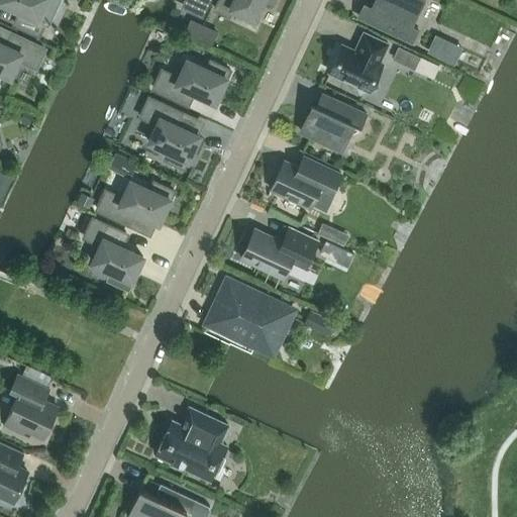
[(0,0),(0,2),(20,12),(15,24),(38,34),(43,24),(47,26),(59,0),(0,0)]
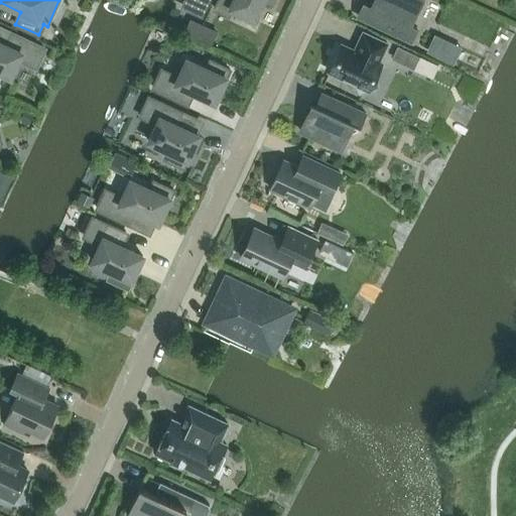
[(185,0),(182,6),(202,15),(208,0),(185,0)]
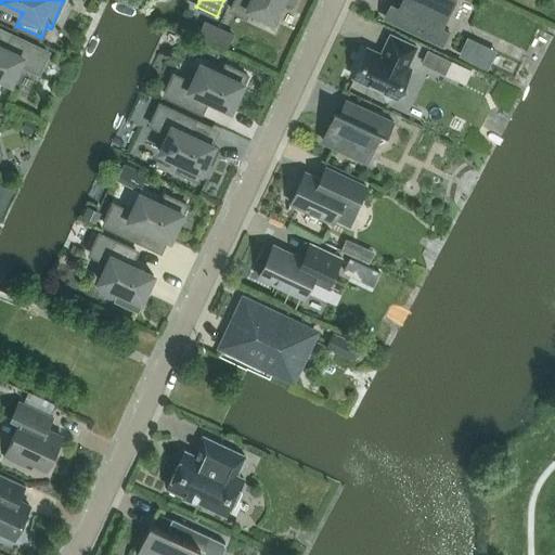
[(235,0),(232,10),(246,16),(249,10),(274,22),(284,0),(292,3),(294,0),(235,0)]
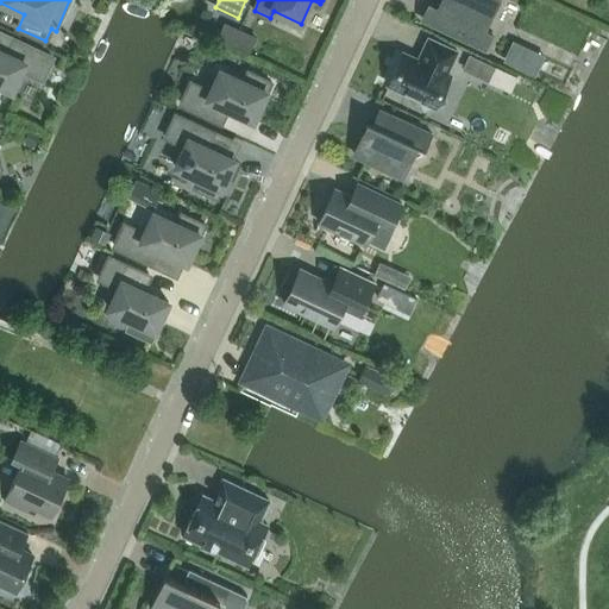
[(484,27),(496,0),(441,0),(439,7),(431,2),(424,19),(484,49),(493,32),(484,27)]
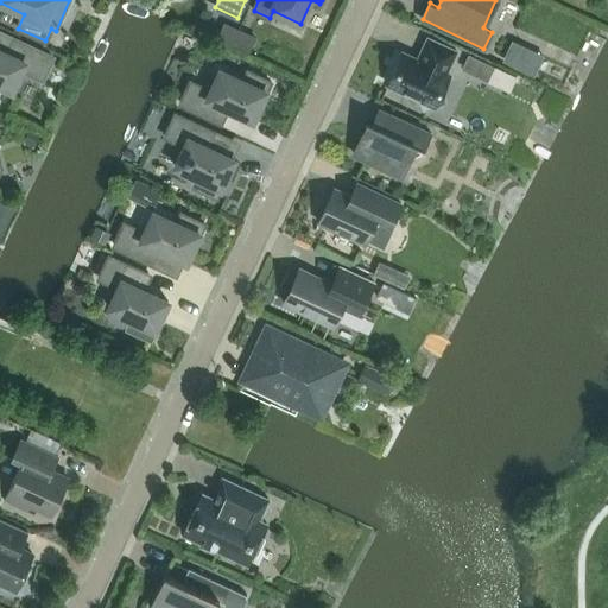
[(230,46),(239,30),(223,21),(215,39),(230,46)]
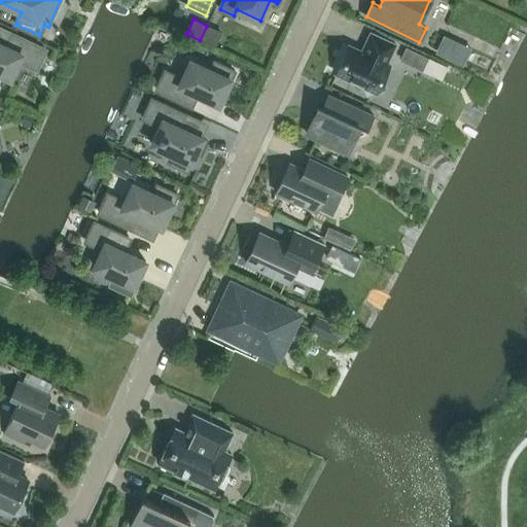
[(207,26),(200,40),(214,47),(221,32),(207,26)]
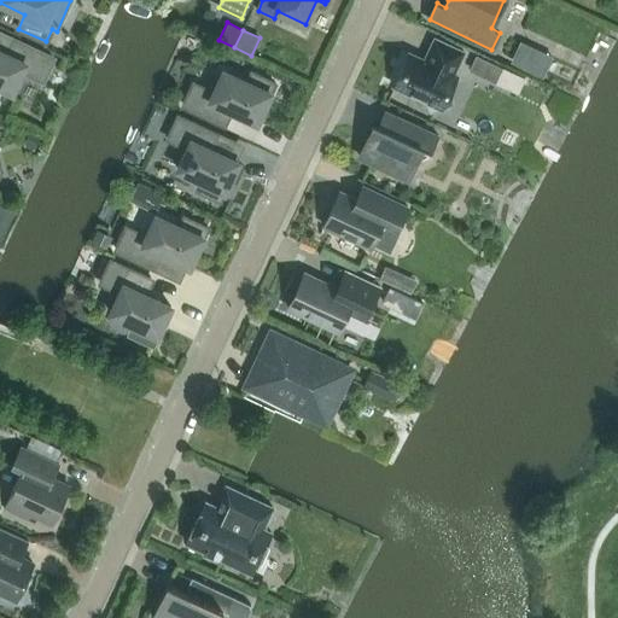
[(454,104),(449,93),(458,76),(454,75),(464,52),(435,39),(424,60),(410,54),(395,86),(426,100),(430,112),(454,104)]
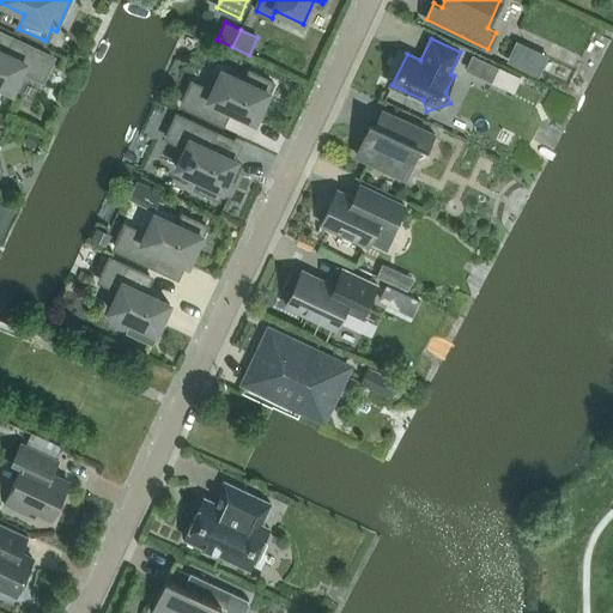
[(43,80),(53,58),(13,40),(6,54),(0,50),(0,85),(13,92),(23,71),(43,80)]
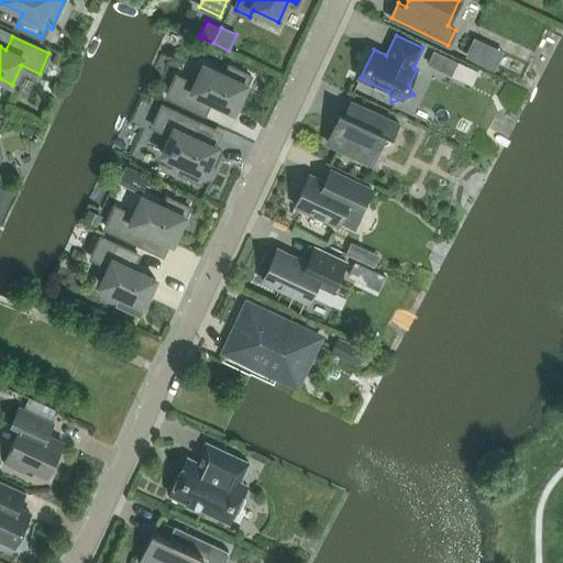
[(428,68),(450,78),(457,63),(435,53),(428,68)]
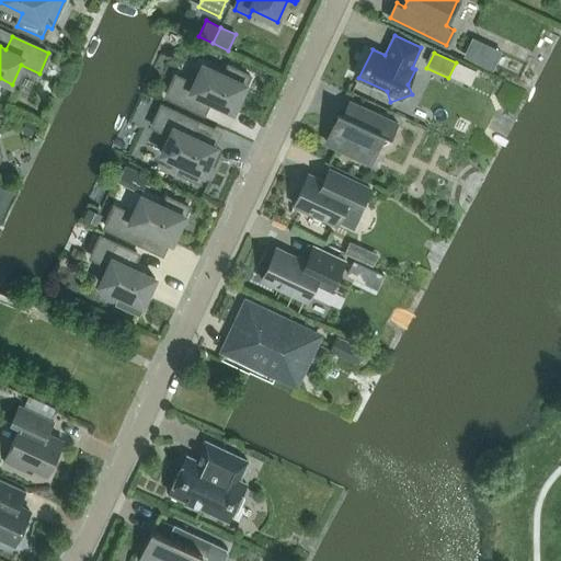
[(251,76),(242,72),(242,73),(229,67),(225,75),(204,65),(194,84),(176,76),(167,96),(204,113),(210,101),(233,112),(242,93),(251,76)]
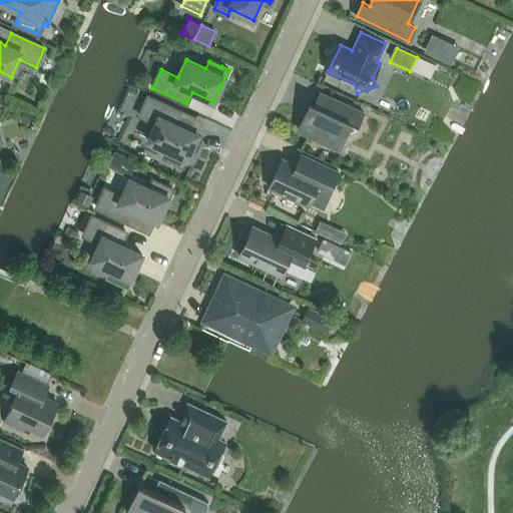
[(358,125),(364,112),(320,92),(315,105),(309,102),(309,104),(310,104),(299,129),(340,148),(351,123),(359,127),(360,126),(358,125)]
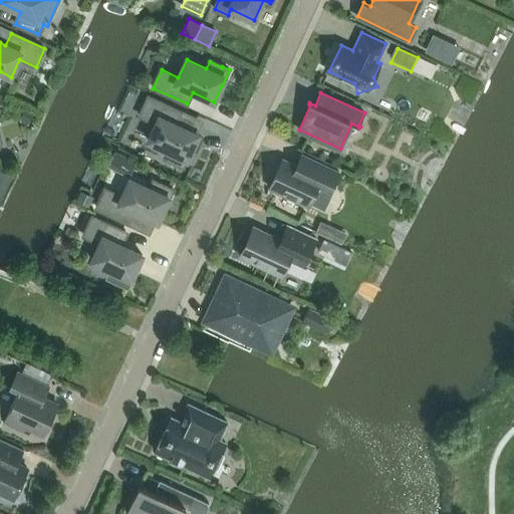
[(191,152),(199,136),(177,125),(183,113),(149,97),(141,115),(157,123),(149,142),(168,151),(165,158),(177,164),(177,165),(184,168),(191,152)]
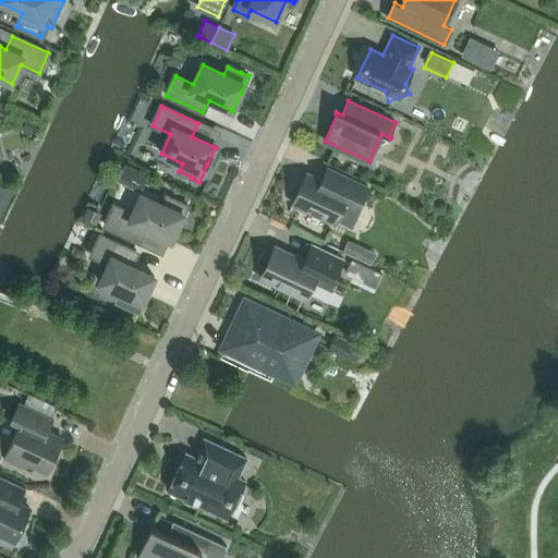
[(27,120),(22,132),(32,136),(37,124),(27,120)]
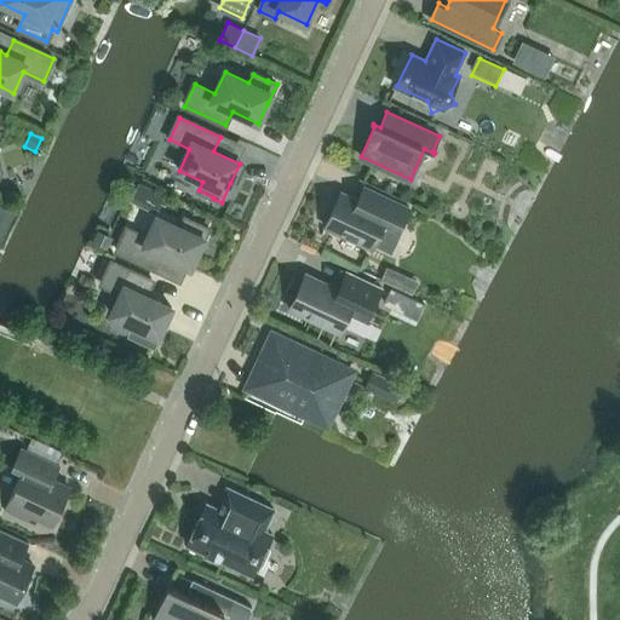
[(402,229),(400,228),(409,208),(374,191),(368,205),(342,193),(325,228),(372,250),(373,246),(390,254),(402,229)]
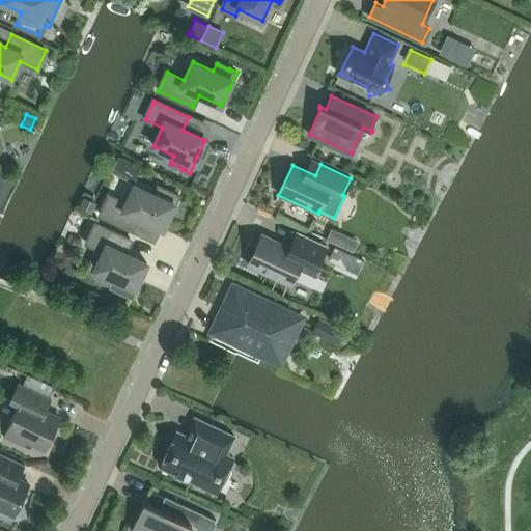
[(0,205),(2,207),(14,175),(0,171),(0,205)]
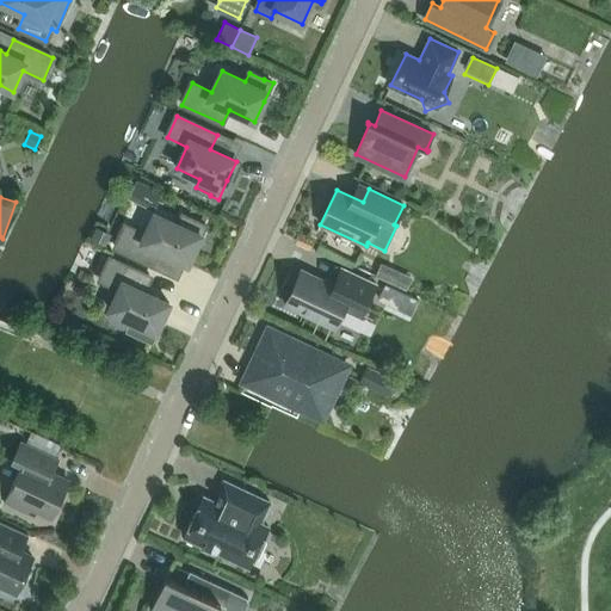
[(197,245),(207,226),(197,222),(183,216),(178,224),(155,214),(146,235),(125,226),(115,247),(155,266),(162,252),(187,264),(197,245)]
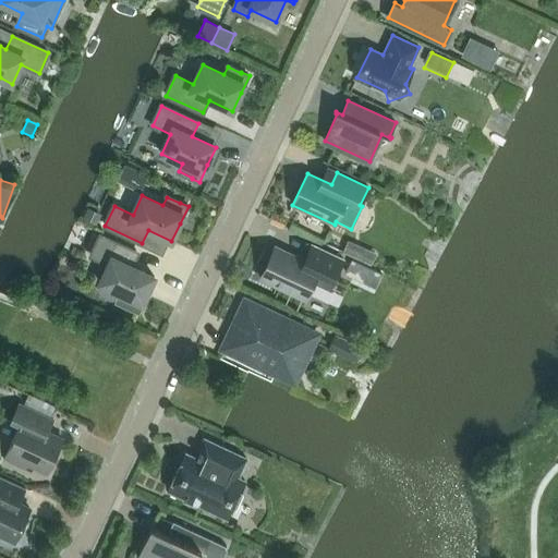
[(97,226),(102,215),(88,207),(83,219),(97,226)]
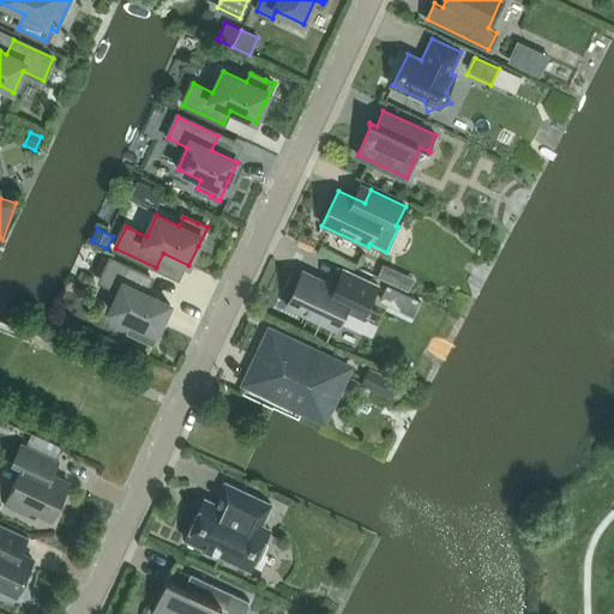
[(161,325),(170,305),(144,293),(151,278),(110,260),(101,282),(120,292),(110,312),(133,324),(130,332),(144,339),(152,344),(162,325),(161,325)]
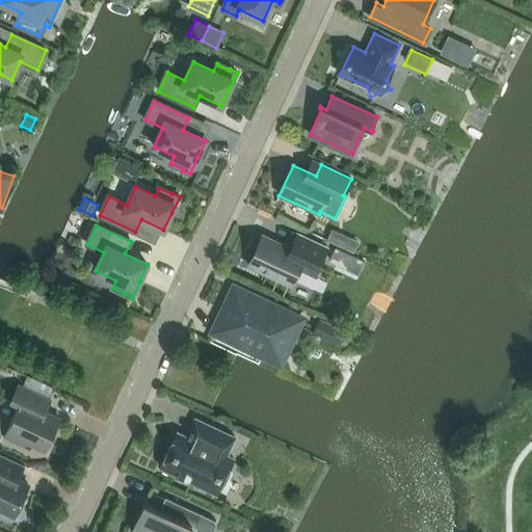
[(342,247),(347,236),(333,229),(326,241),(342,247)]
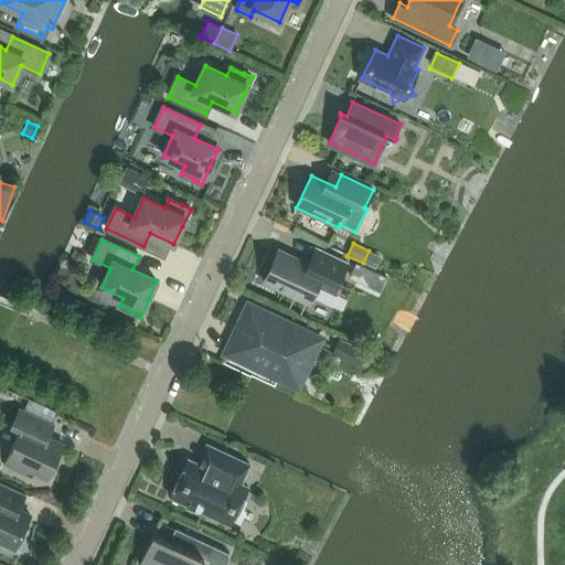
[(333,292),(348,263),(316,247),(308,264),(278,249),(276,256),(273,255),(266,264),(264,274),(267,275),(264,281),(309,304),(318,286),(333,292)]
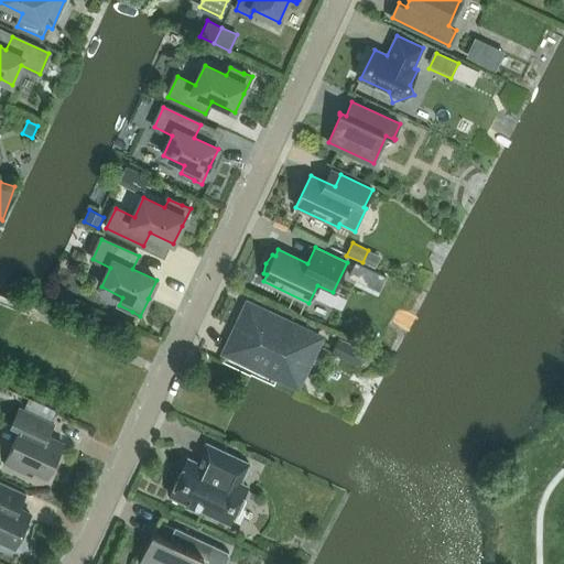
[(356,262),(350,275),(364,282),(370,269),(360,264),(356,262)]
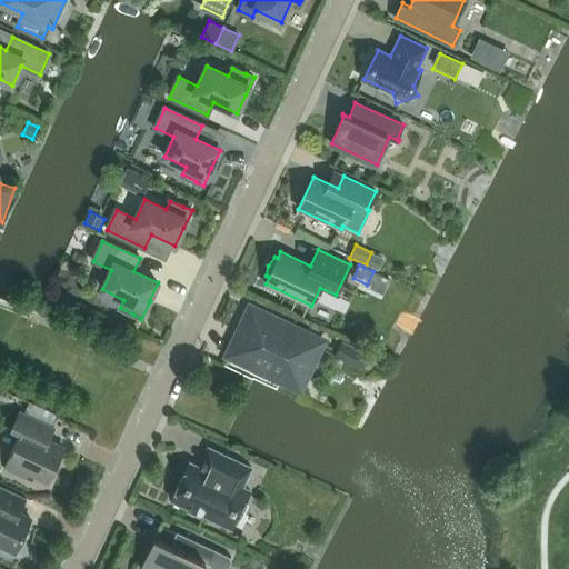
[(307,372),(321,342),(251,309),(230,355),(285,380),(288,386),(293,388),(299,388),(305,383),(307,379),(307,372)]
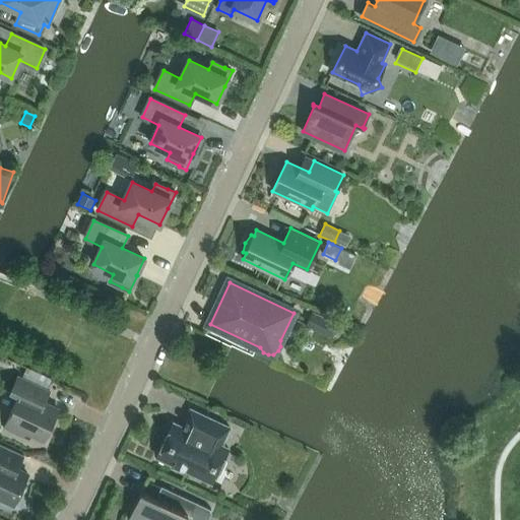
[(337,324),(311,311),(305,325),(331,337),(337,324)]
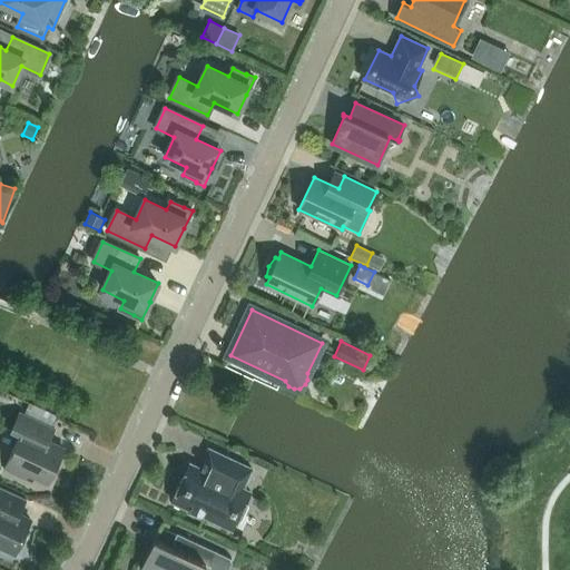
[(48,442),(55,429),(51,428),(57,415),(30,403),(25,415),(20,412),(12,428),(22,432),(5,470),(26,480),(29,473),(49,482),(65,450),(48,442)]
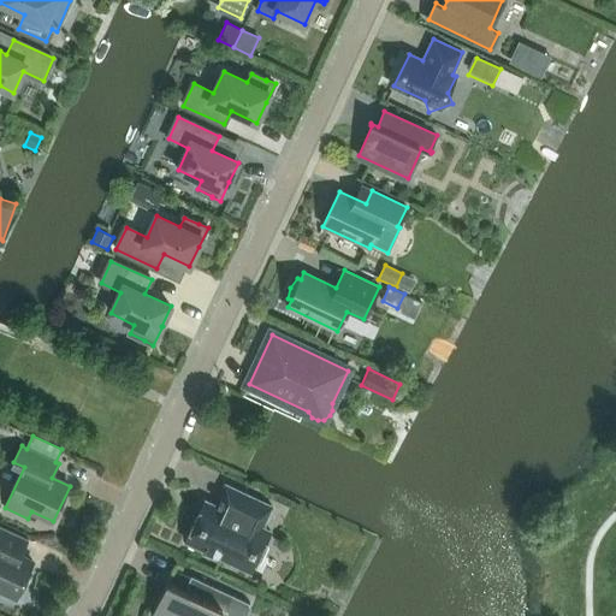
[(219,558),(252,573),(271,532),(262,528),(272,507),(226,485),(217,505),(205,501),(185,543),(205,551),(205,555),(215,560),(219,558)]
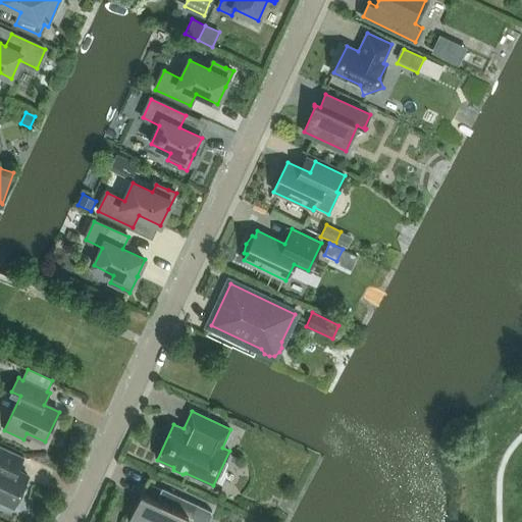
[(24,457),(0,446),(0,500),(14,507),(29,477),(17,472),(24,457)]
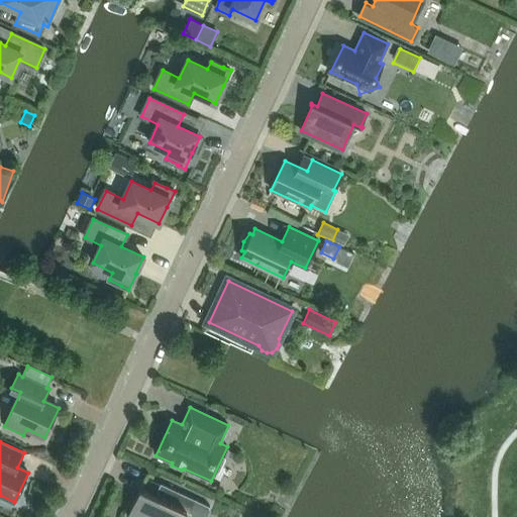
[(140,489),(127,516),(184,516),(187,512),(191,514),(190,515),(193,516),(206,516),(210,509),(209,509),(210,506),(161,484),(154,496),(140,489)]
